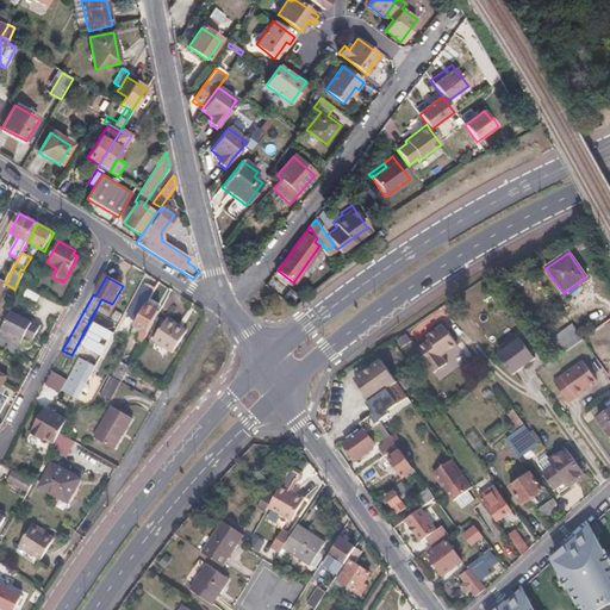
[(154,292),(150,300),(156,303),(165,288),(159,285),(154,292)]
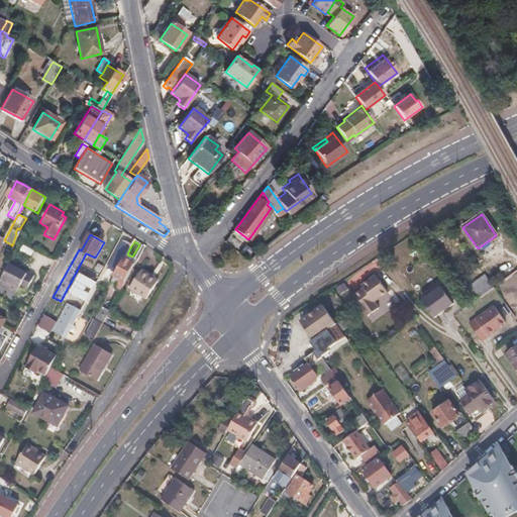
[(111,268),(118,272),(125,259),(127,254),(130,247),(124,244),(111,268)]
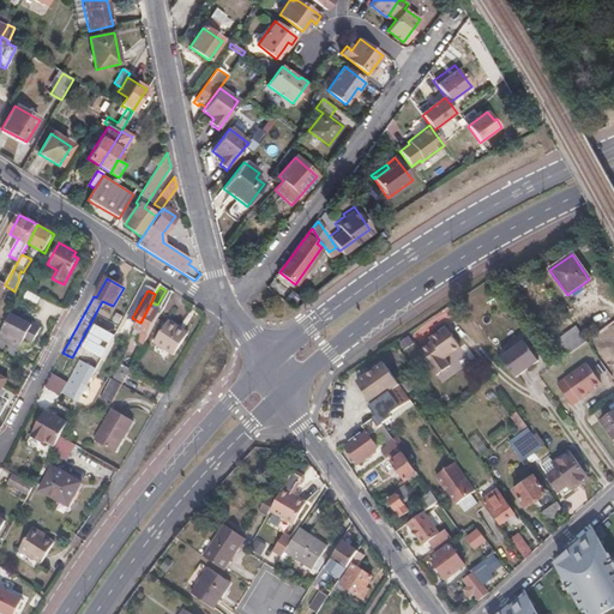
[(161,314),(149,307),(140,323),(137,329),(140,331),(136,339),(144,344),(161,314)]
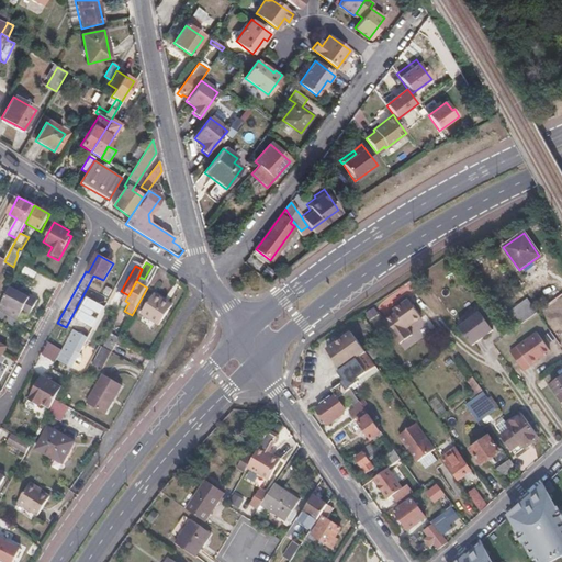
[(11,288),(0,306),(0,310),(19,321),(22,314),(30,317),(38,300),(19,289),(18,291),(11,288)]
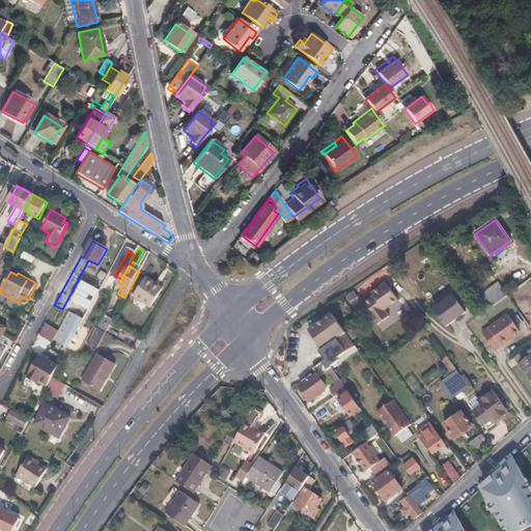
[(145,278),(133,297),(150,308),(163,289),(145,278)]
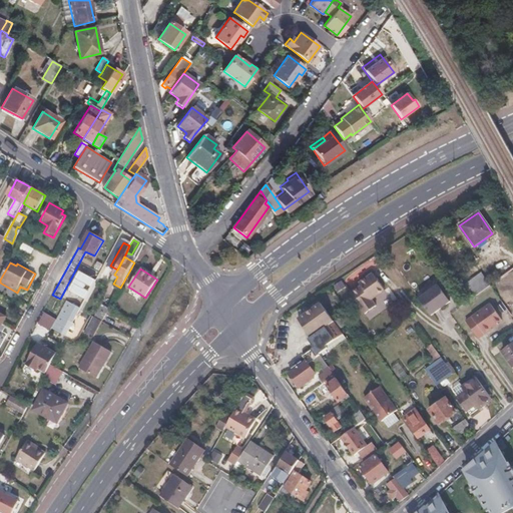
[(359,284),(362,287),(351,295),(365,315),(377,306),(372,300),(385,291),(373,274),(359,284)]
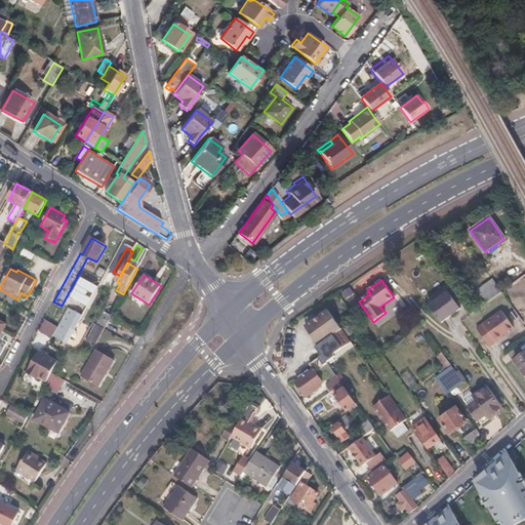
[(474,293),(483,306),(502,292),(493,280),(474,293)]
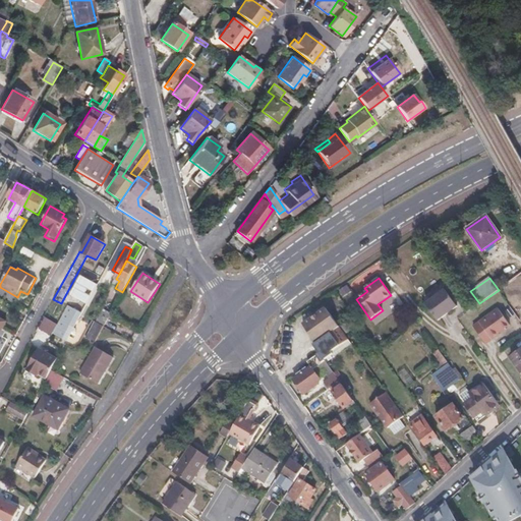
[(425,303),(438,320),(457,306),(445,290),(425,303)]
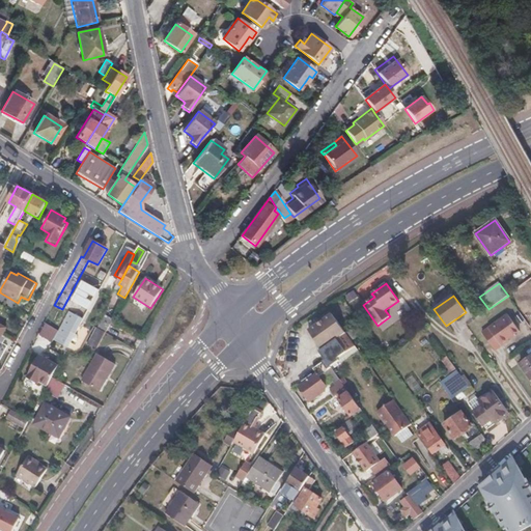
[(74,313),(84,318),(90,308),(91,304),(82,299),(74,313)]
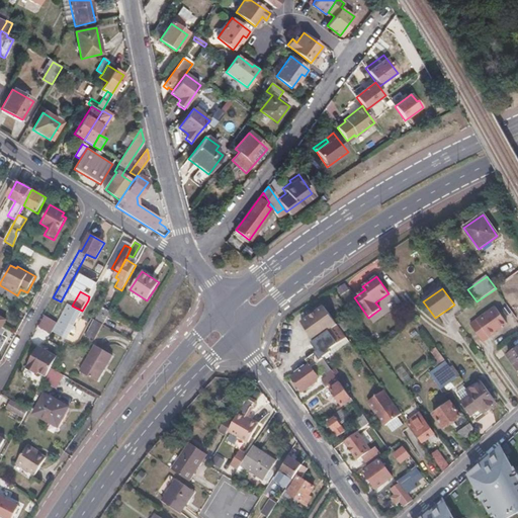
[(58,324),(54,331),(67,338),(82,311),(72,306),(68,304),(58,324)]
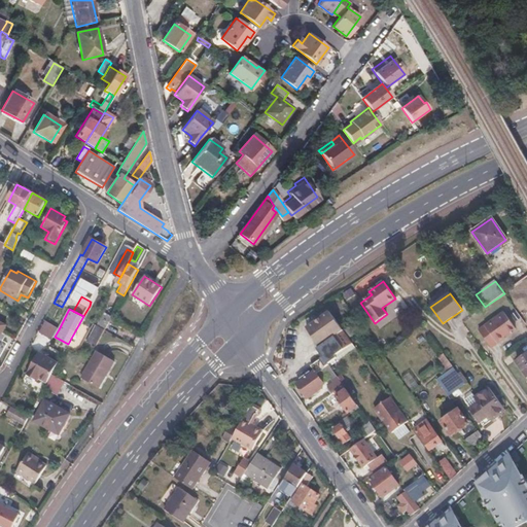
[(505,339),(504,337),(516,328),(504,312),(478,329),(491,349),(505,339)]
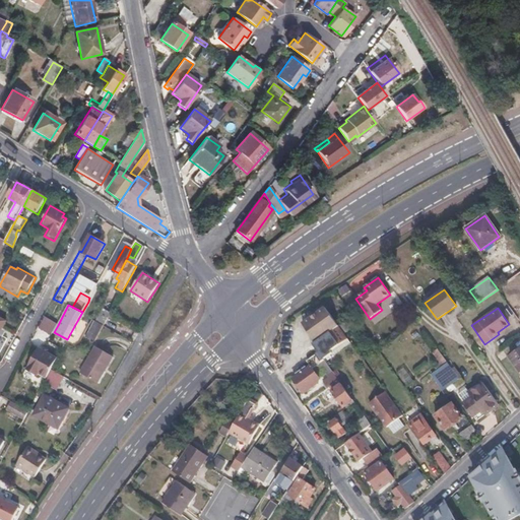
[(96,323),(104,326),(111,313),(104,309),(96,323)]
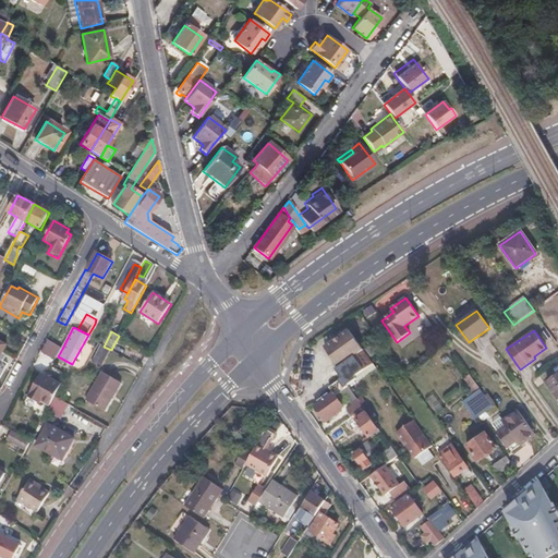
[(338,368),(362,351),(348,331),(324,349),(338,368)]
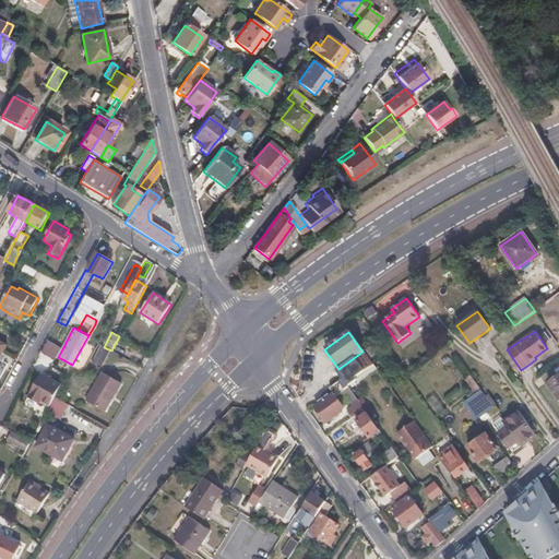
[(364,352),(370,360),(385,349),(379,340),(364,352)]
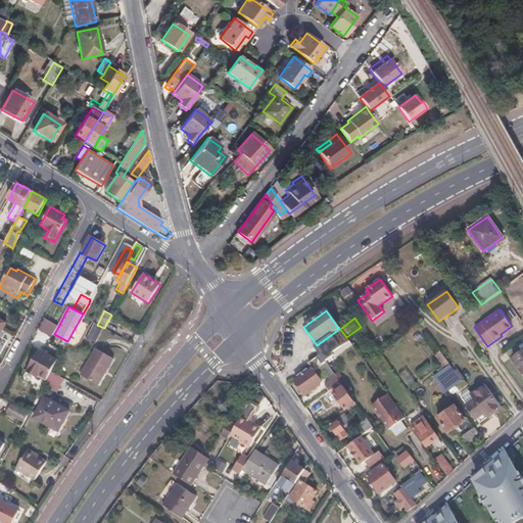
[(52,338),(54,334),(58,327),(44,319),(38,330),(52,338)]
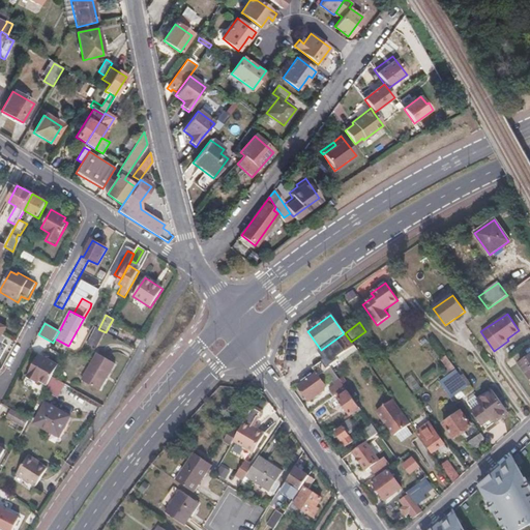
[(98,329),(97,328),(89,343),(97,348),(106,332),(98,329)]
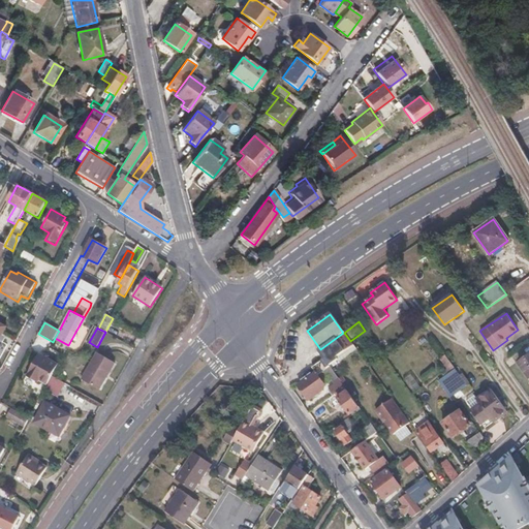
[(330,367),(338,360),(337,358),(353,345),(350,341),(344,333),(343,333),(320,349),(317,351),(321,356),(310,365),(315,372),(314,372),(317,376),(325,370),(330,367)]
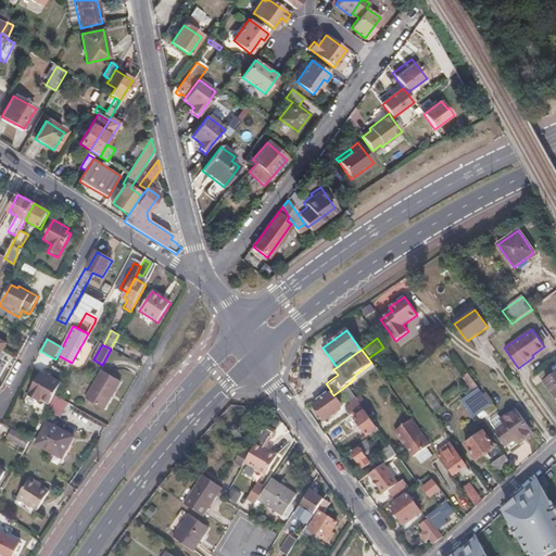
[(83,375),(86,368),(76,363),(73,369),(83,375)]
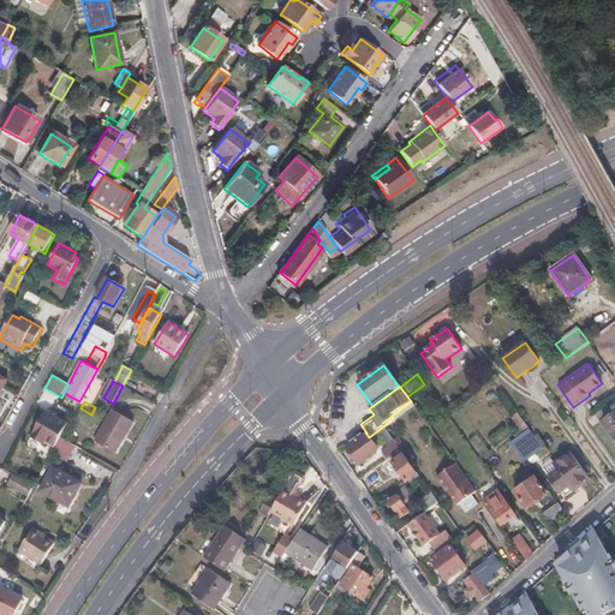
[(392,416),(393,418),(394,421),(413,406),(411,401),(392,416)]
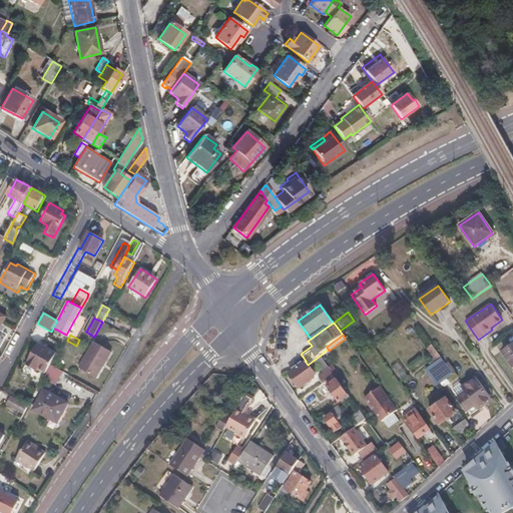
[(94,342),(78,369),(95,379),(111,352),(94,342)]
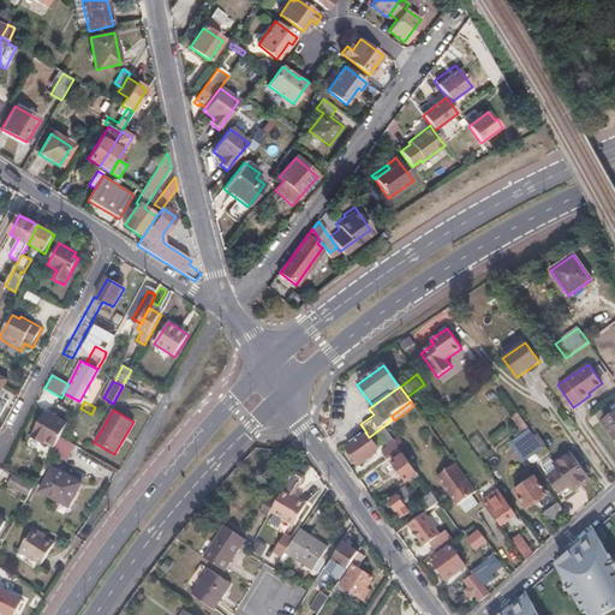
[(55,447),(60,437),(67,424),(46,411),(31,437),(46,446),(47,442),(55,447)]
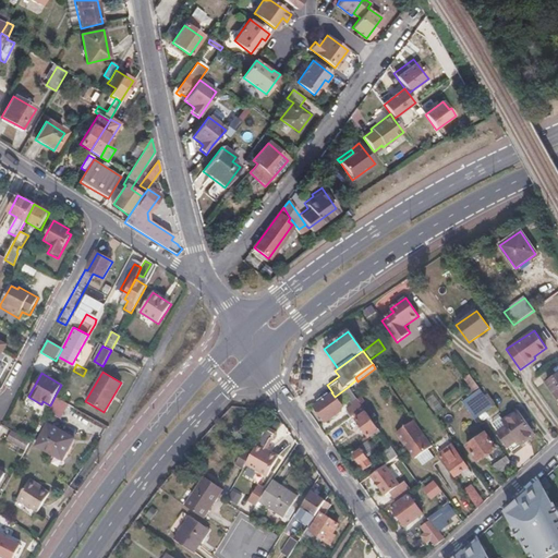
[(478,416),(493,407),(470,375),(464,379),(472,389),(459,399),(474,419),(478,416)]
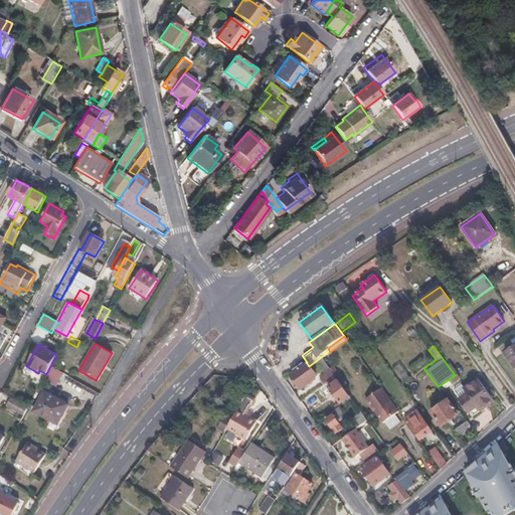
[(514,347),(505,355),(514,369),(514,347)]
